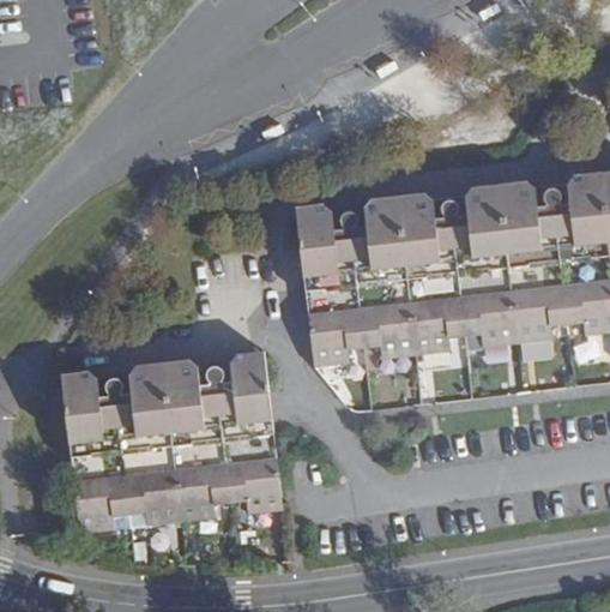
[(609,169),(575,174),(567,184),(609,178),(609,169)]
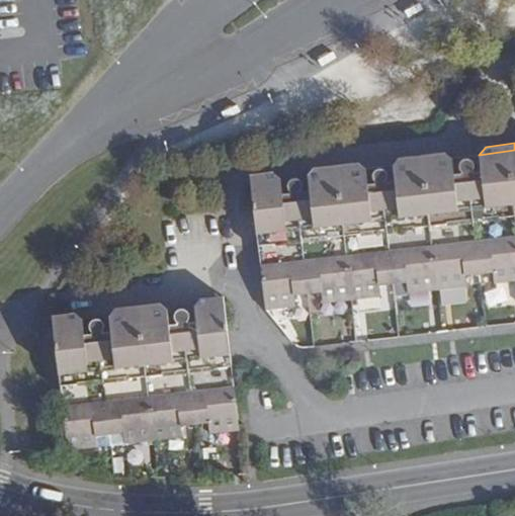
[(349,293),(359,292),(359,297),(379,294),(378,284),(406,280),(407,291),(426,289),(426,284),(435,283),(445,282),(445,287),(466,284),(465,273),(492,270),(493,281),(510,280),(509,274),(514,273),(514,150),(479,155),(481,178),(454,182),(450,158),(393,166),(396,188),(367,191),(364,169),(308,176),(310,197),(283,201),(280,179),(250,183),(263,303),(274,302),(274,307),(293,305),(292,293),(320,290),(322,302),(339,299),(339,294),(349,293)]
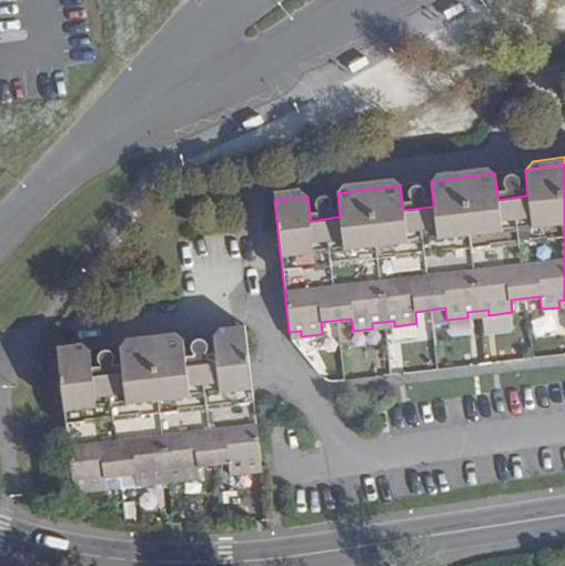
[(440,172),(431,182),(494,173),(486,167),(440,172)]
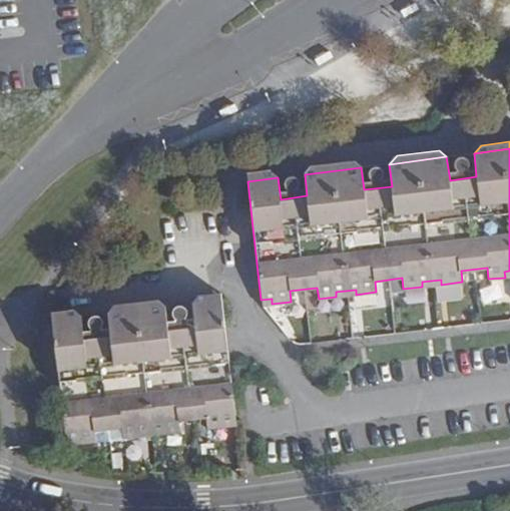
[(459,156),(456,157),(453,160),(453,164),(454,167),(456,170),(459,172),(462,171),(467,169),(468,166),(468,161),(466,158),(463,156),(459,156)]
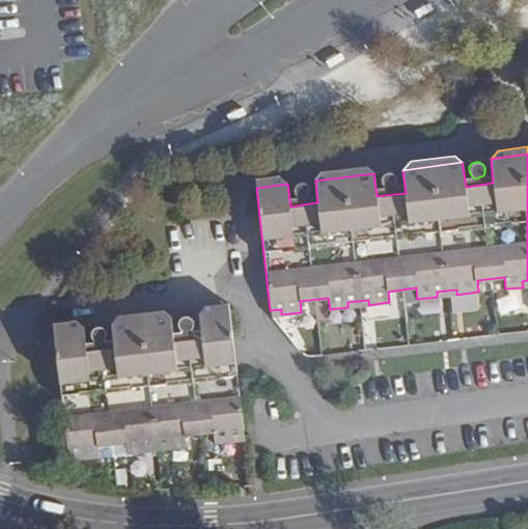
[(365,167),(323,171),(315,181),(373,173),(365,167)]
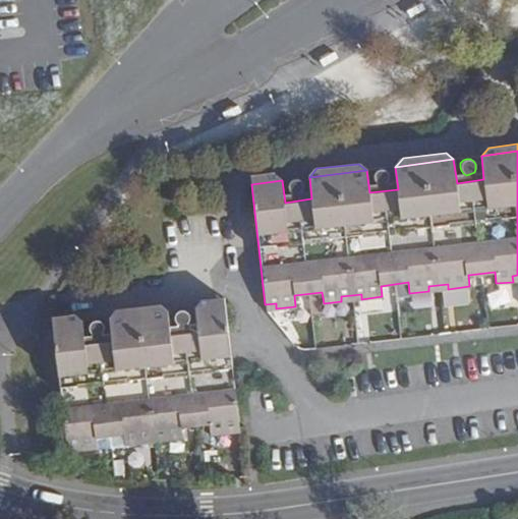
[(388,172),(385,170),(381,170),(379,171),(376,173),(373,177),(375,182),(377,185),(381,186),(386,185),(388,183),(389,179),(389,175),(388,172)]
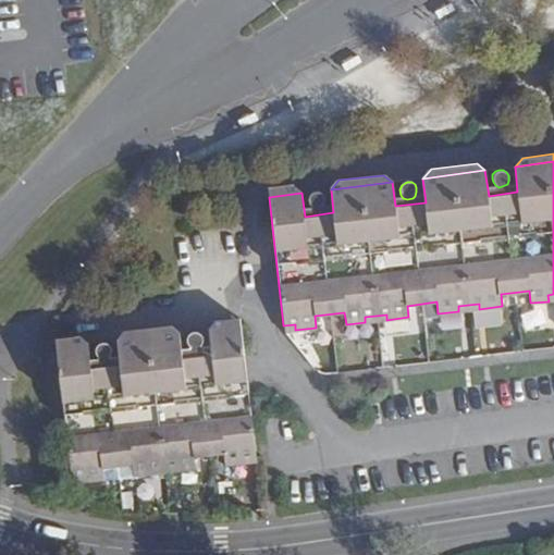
[(267,188),(269,197),(302,193),(293,185),(267,188)]
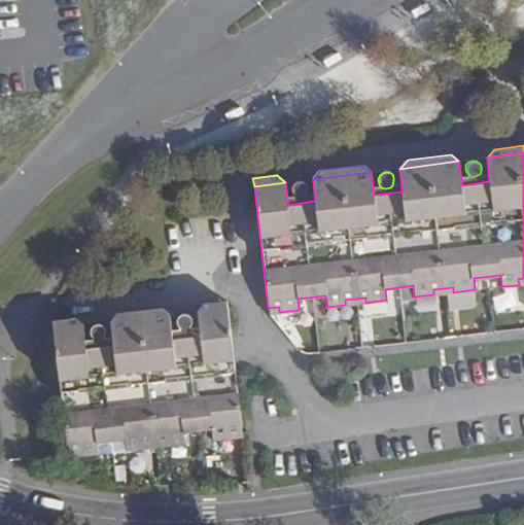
[(307,185),(304,182),(300,181),(297,182),(293,183),(291,186),(291,190),(292,194),(295,198),(300,198),(304,197),(307,190),(307,185)]
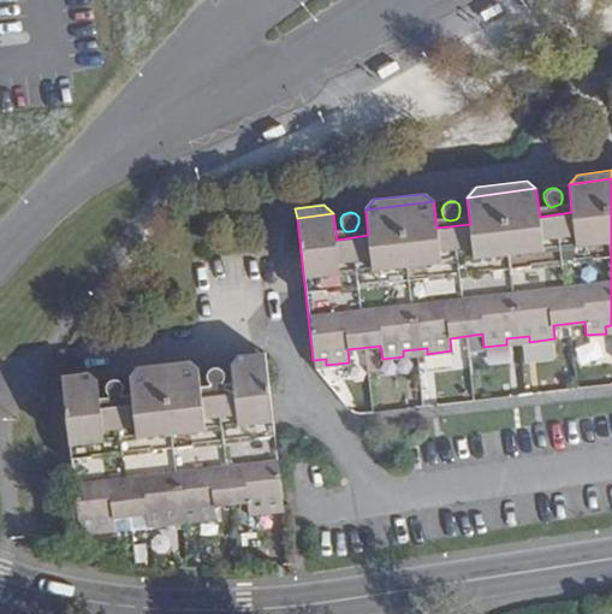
[(263,352),(236,354),(230,362),(265,359),(263,352)]
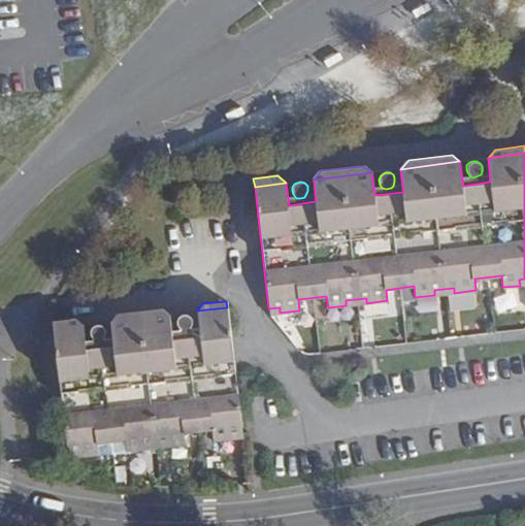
[(67,452),(77,451),(77,456),(97,455),(96,441),(123,438),(125,451),(143,450),(142,445),(153,444),(163,442),(165,447),(182,445),(182,433),(210,430),(210,441),(232,438),(232,434),(241,433),(227,307),(197,310),(199,334),(169,338),(167,315),(110,322),(112,344),(85,348),(80,324),(53,327),(67,452)]
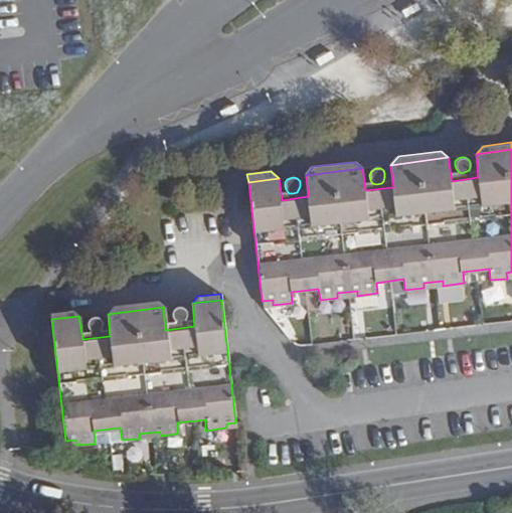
[(114,305),(108,314),(163,307),(156,301),(114,305)]
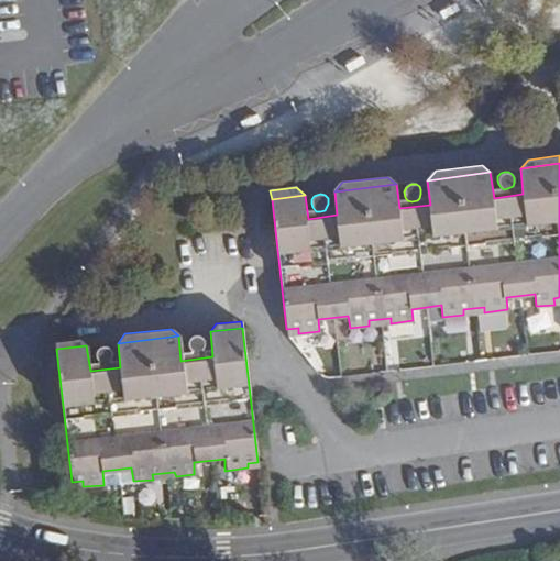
[(200,337),(197,334),(193,334),(188,337),(185,342),(187,348),(191,351),(196,352),(199,350),(202,347),(202,340),(200,337)]
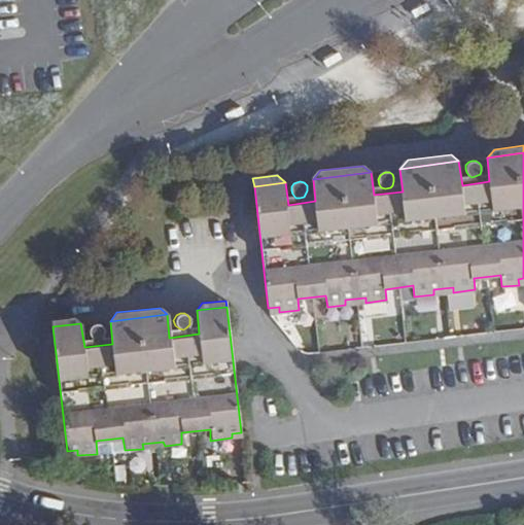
[(53,320),(53,326),(80,323),(72,318),(53,320)]
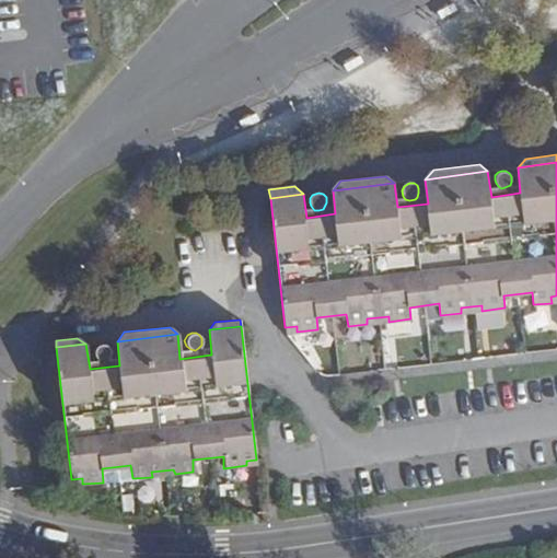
[(111,349),(107,345),(103,345),(97,347),(95,350),(95,357),(97,360),(102,361),(107,361),(109,359),(112,355),(111,349)]
